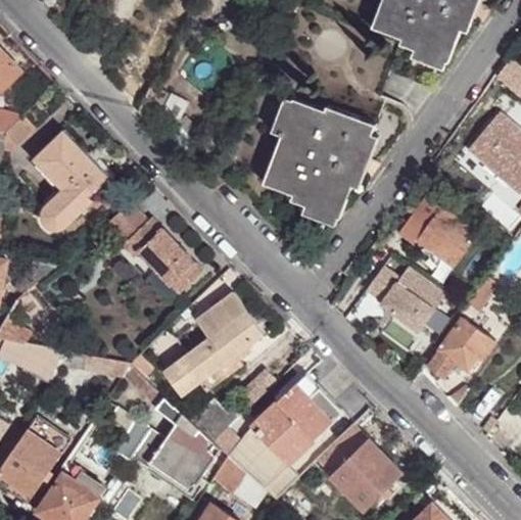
[(379,0),(370,28),(398,39),(396,44),(412,49),(443,60),(447,61),(459,30),(469,0),(379,0)]
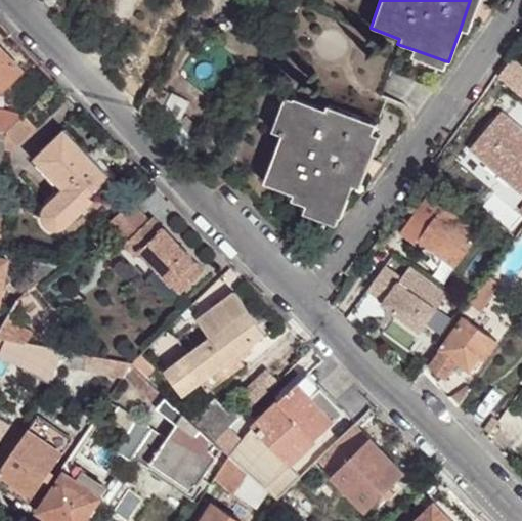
[(478,0),(470,0),(460,30),(466,32),(471,19),(477,4),(478,0)]
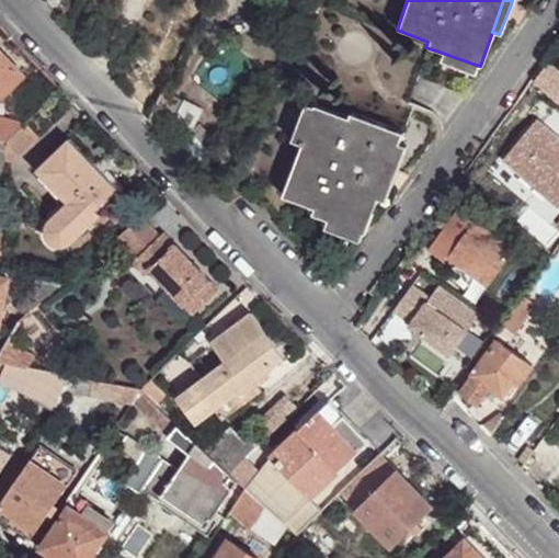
[(0,99),(24,77),(0,50),(0,99)]
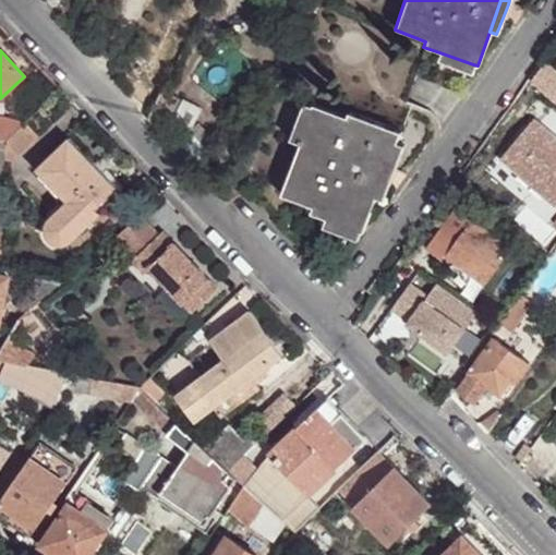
[(471,72),(473,64),(439,52),(436,61),(471,72)]
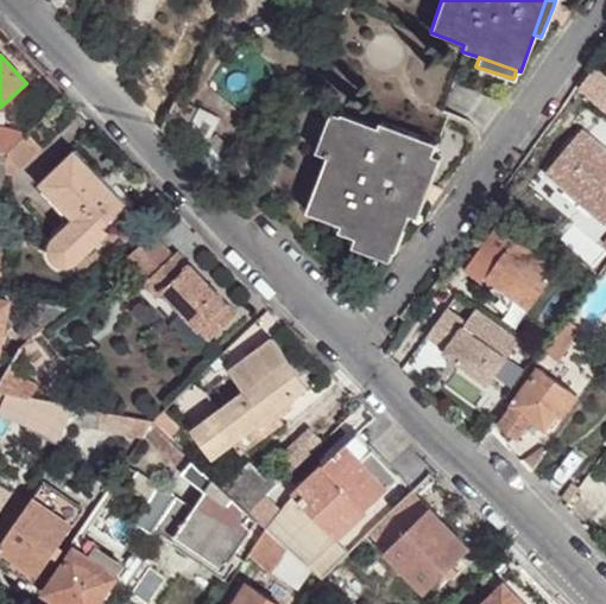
[(605,81),(591,68),(575,89),(604,116),(605,113),(605,81)]
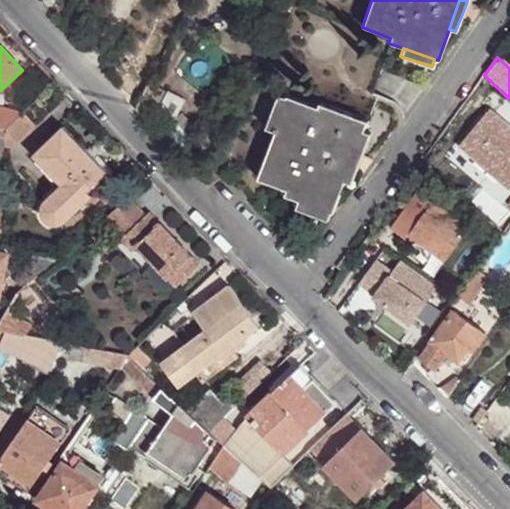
[(154,125),(163,135),(178,120),(185,102),(169,95),(154,125)]
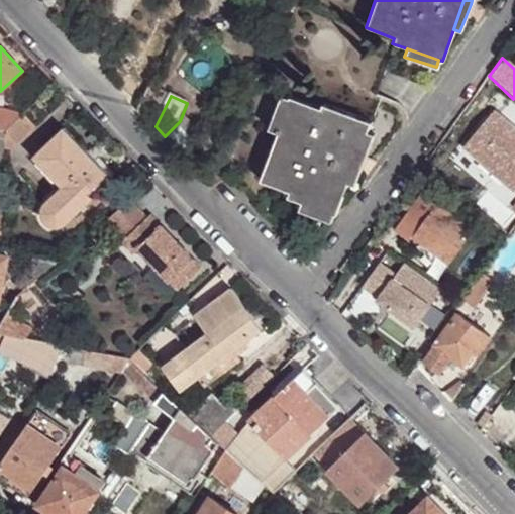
[(266,129),(274,132),(286,99),(278,96),(266,129)]
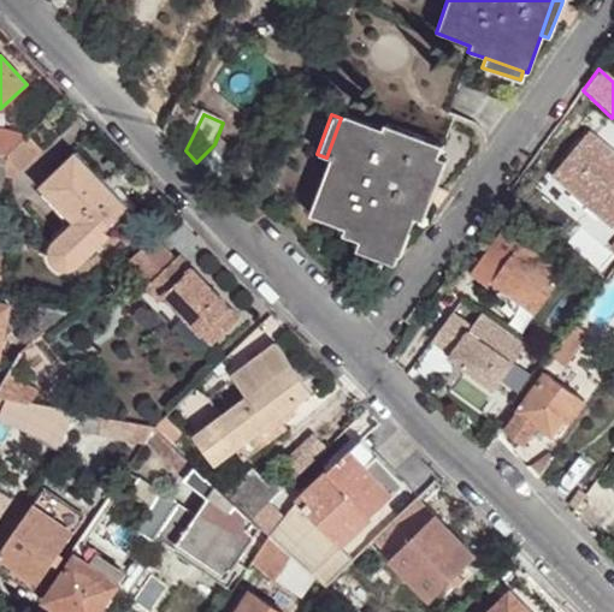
[(353,239),(395,254),(411,217),(420,220),(442,159),(435,156),(440,144),(379,124),(378,129),(342,116),(341,118),(326,158),(328,159),(308,215),(308,217),(342,227),(338,235),(341,237),(343,236),(353,239)]
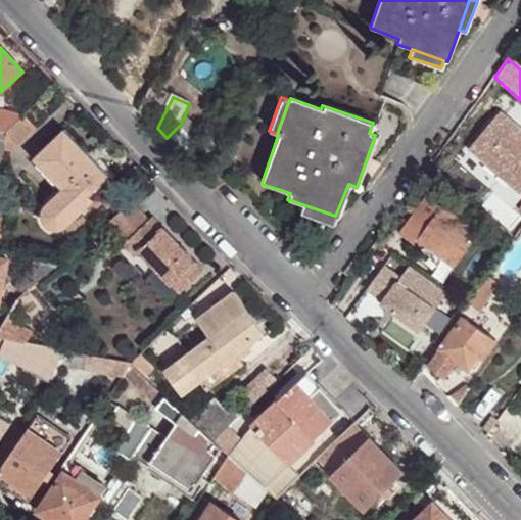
[(0,134),(5,135),(13,105),(0,101),(0,134)]
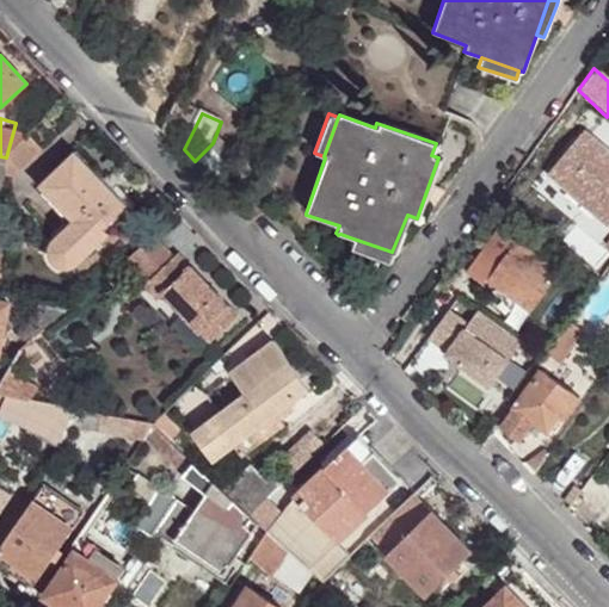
[(608,155),(584,134),(547,177),(608,230),(608,228),(608,155)]
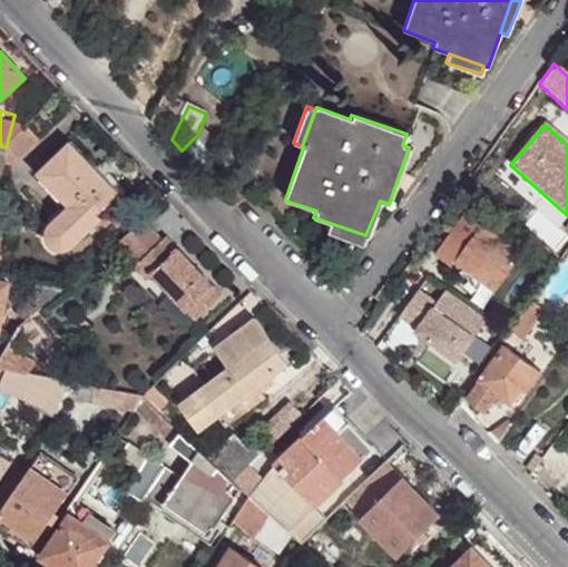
[(10,147),(9,163),(18,163),(40,140),(28,129),(10,147)]
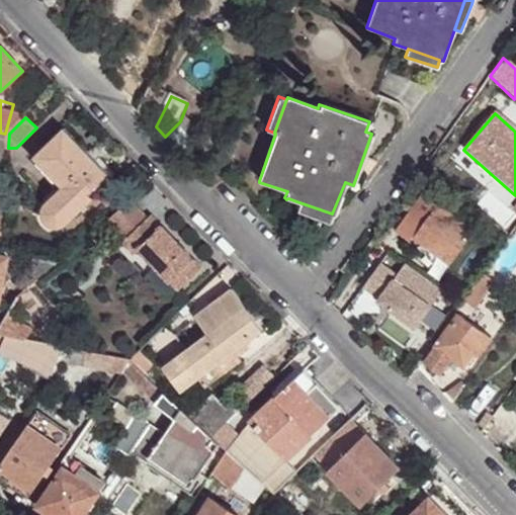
[(63,186),(47,202),(45,204),(44,212),(47,220),(52,225),(59,226),(67,224),(85,205),(80,200),(108,174),(64,129),(34,157),(63,186)]
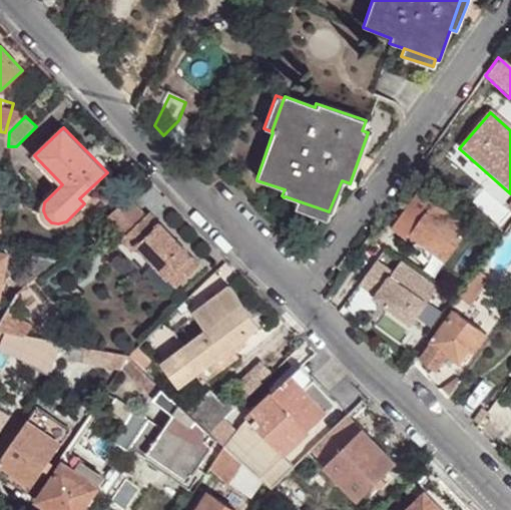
[(0,242),(1,242),(3,201),(0,200),(0,186),(1,180),(5,180),(8,146),(9,132),(5,132),(0,131),(0,242)]
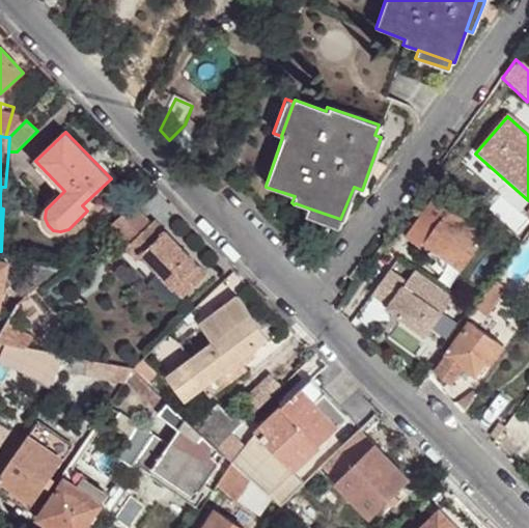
[(242,151),(230,146),(224,160),(234,166),(242,151)]
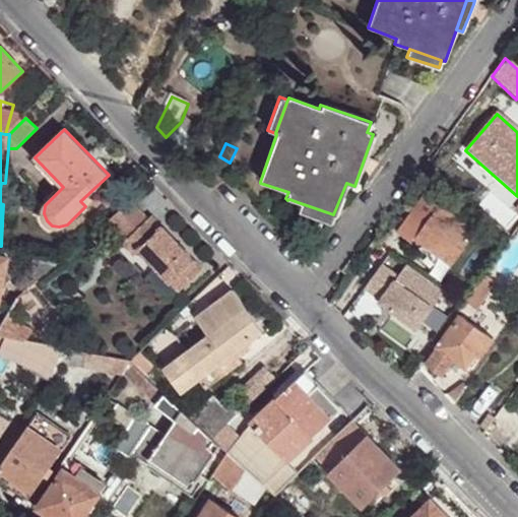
[(450,266),(474,233),(425,198),(398,235),(412,244),(414,241),(450,266)]
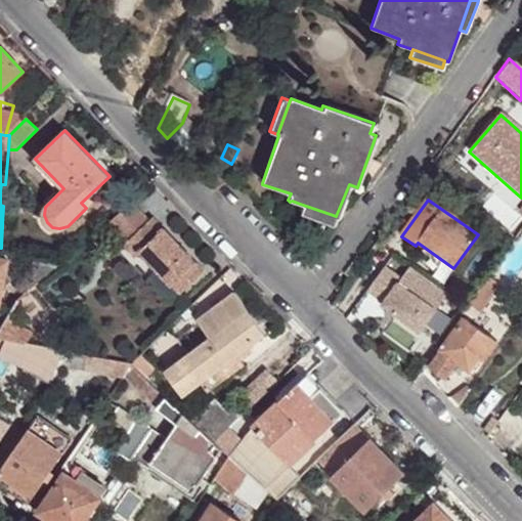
[(149,219),(130,202),(109,222),(127,241),(149,219)]
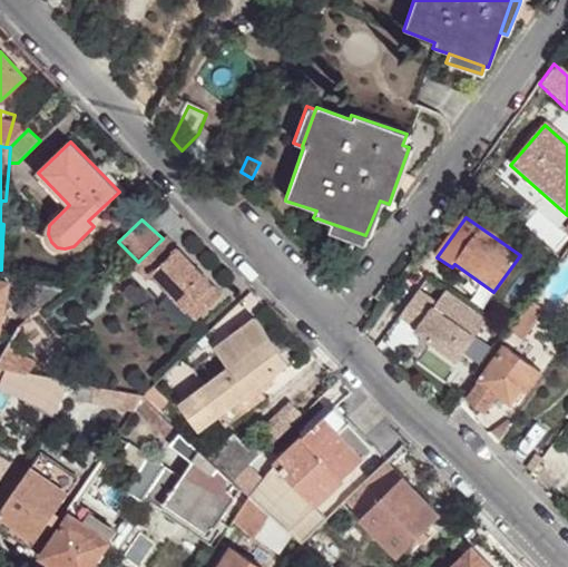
[(362,244),(365,235),(326,222),(324,230),(362,244)]
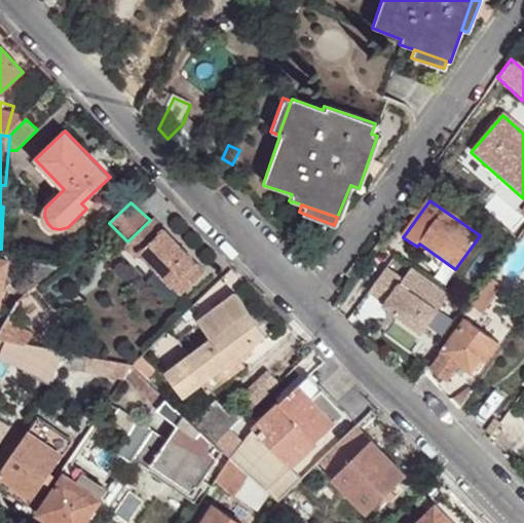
[(150,220),(127,241),(124,245),(137,256),(141,252),(183,294),(206,270),(153,217),(150,220)]
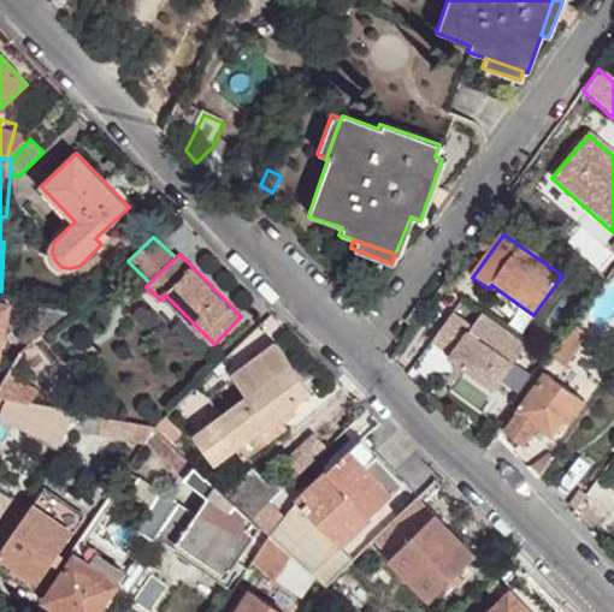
[(16,338),(27,346),(76,307),(42,298),(16,338)]
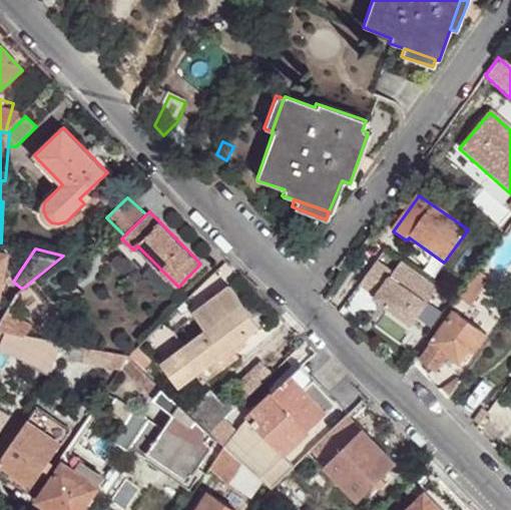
[(0,298),(8,258),(0,256),(0,298)]
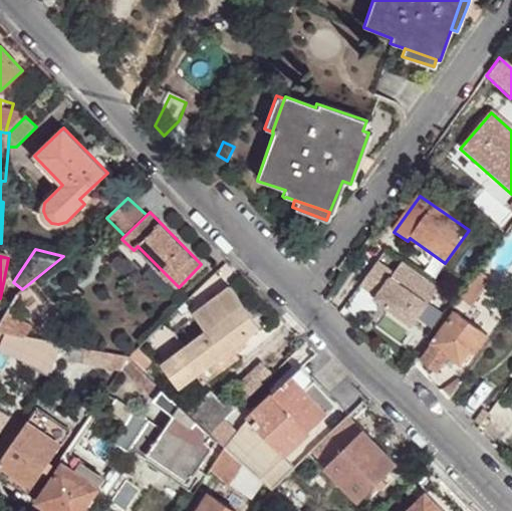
[(412,328),(440,290),(403,264),(394,276),(376,263),(358,287),(376,300),(374,302),(412,328)]
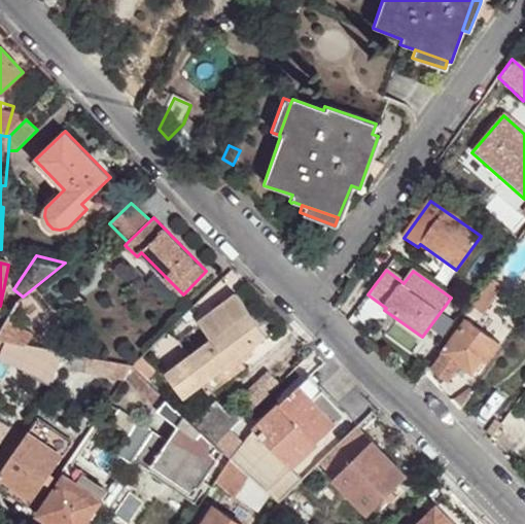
[(483,286),(468,307),(479,315),(493,294),(483,286)]
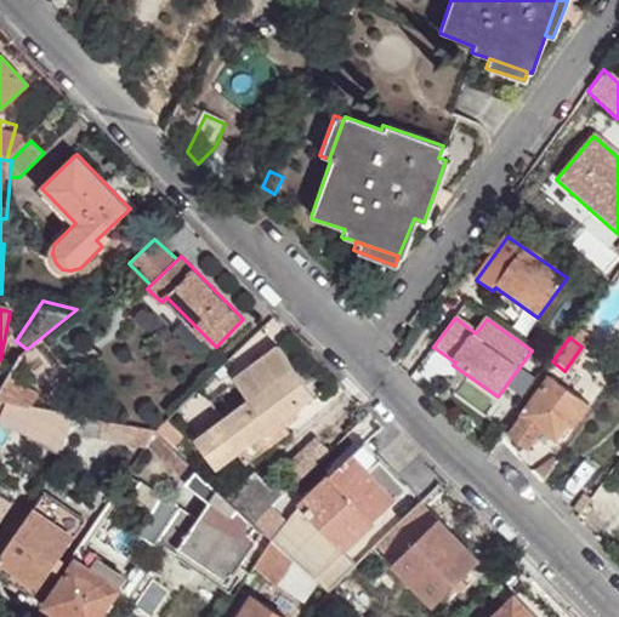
[(239,451),(295,410),(314,394),(278,347),(234,380),(253,401),(198,440),(220,468),(239,451)]
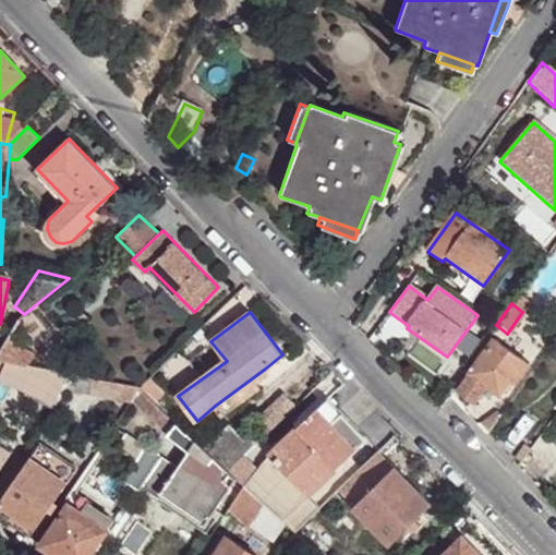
[(2,360),(25,364),(32,352),(7,338),(0,348),(0,360),(2,360)]
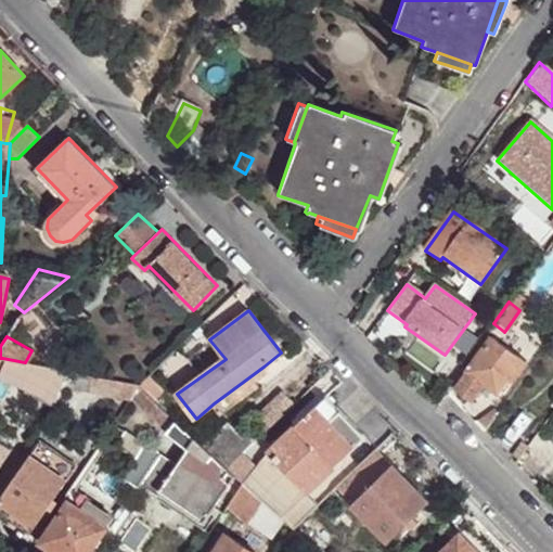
[(513,377),(522,364),(489,339),(465,372),(483,385),(493,393),(508,374),(513,377)]
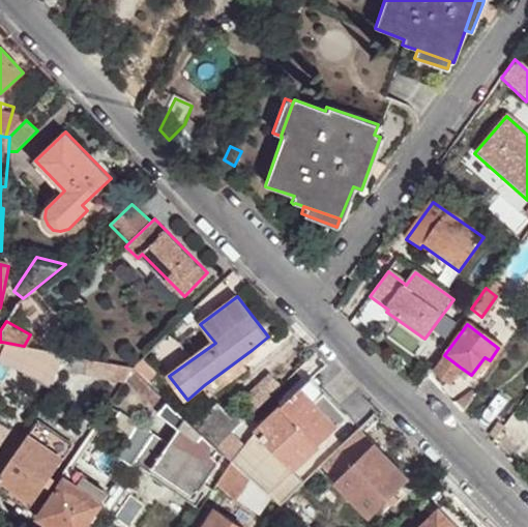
[(47,385),(67,354),(24,346),(2,342),(0,347),(0,361),(35,378),(47,385)]
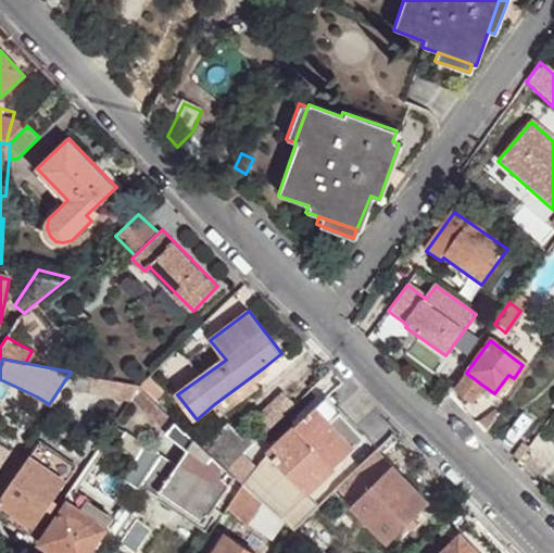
[(269,373),(264,367),(214,404),(223,416),(261,387),(257,382),(269,373)]
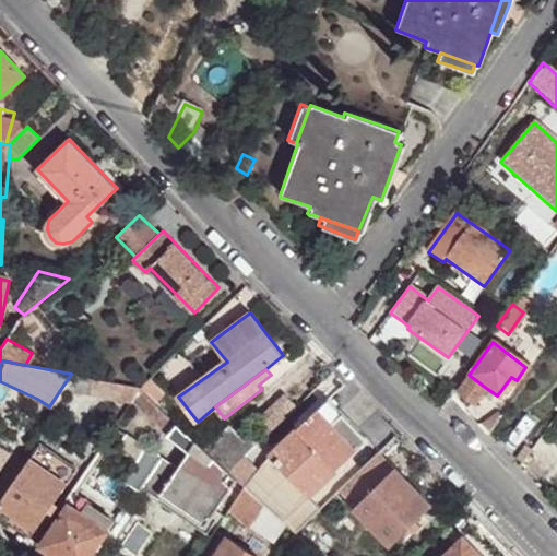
[(89,393),(97,379),(75,375),(67,389),(89,393)]
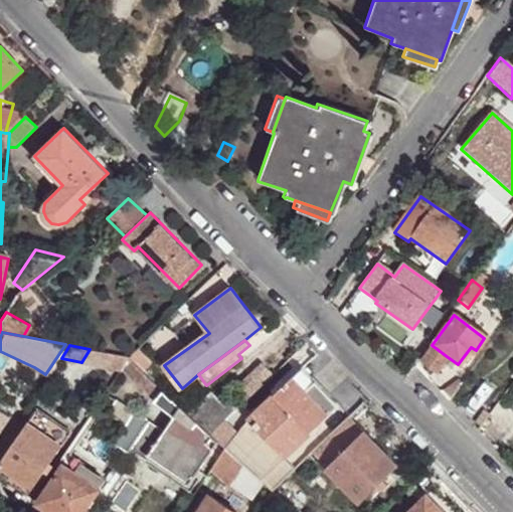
[(448,357),(432,345),(418,363),(435,375),(448,357)]
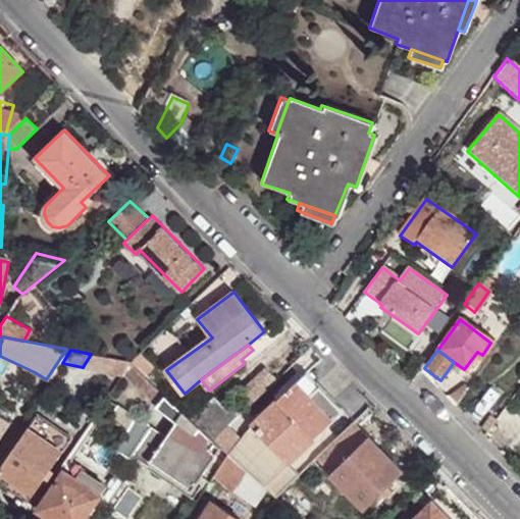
[(123,374),(132,362),(91,354),(83,367),(123,374)]
